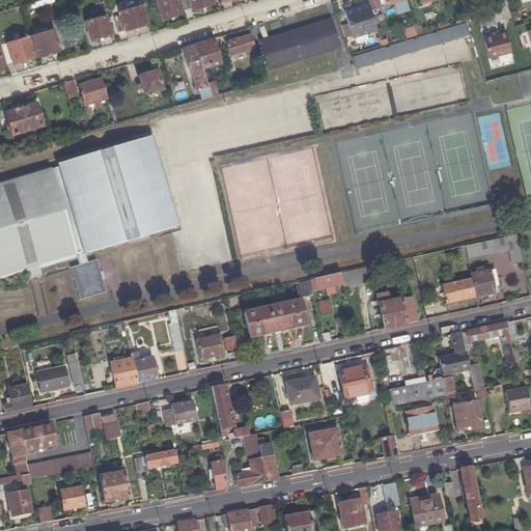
[(177,0),(156,0),(161,20),(183,14),(177,0)]
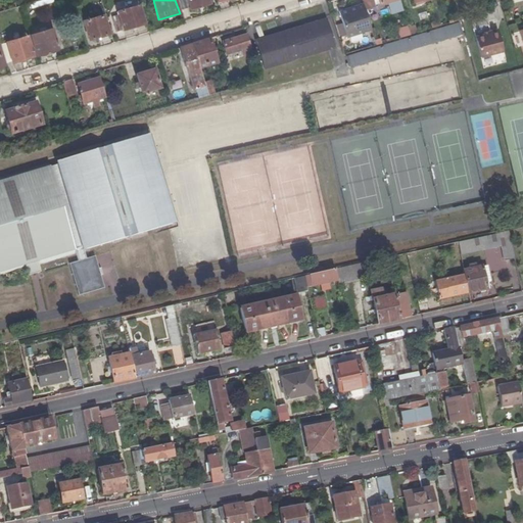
[(210,4),(208,0),(178,0),(182,10),(192,7),(192,9),(210,4)]
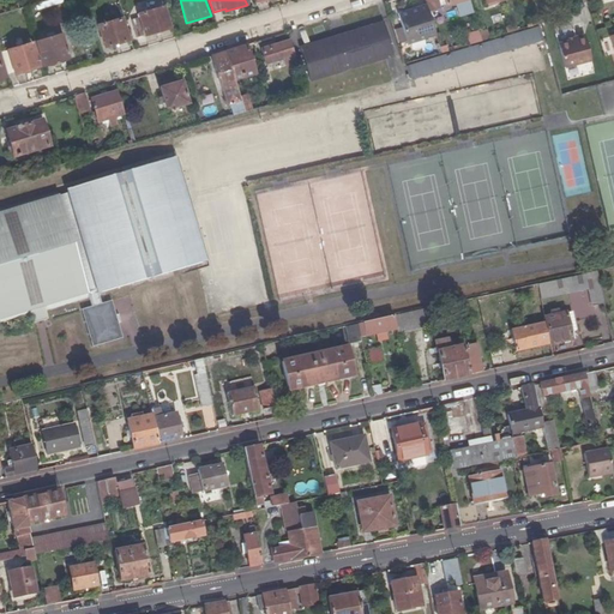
[(437,0),(425,0),(427,4),(429,10),(439,7),(437,0)]
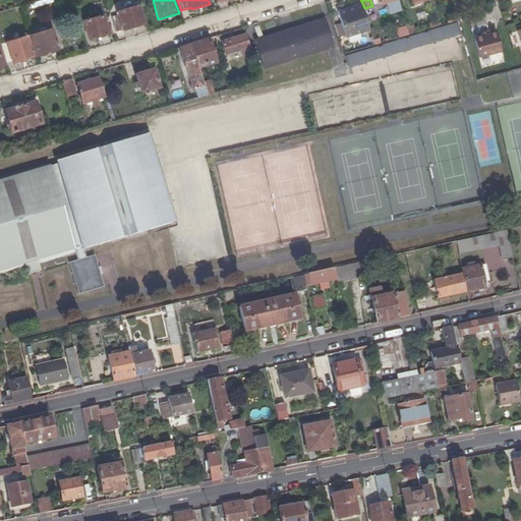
[(388,2),(391,14),(402,11),(398,0),(379,0),(380,4),(388,2)]
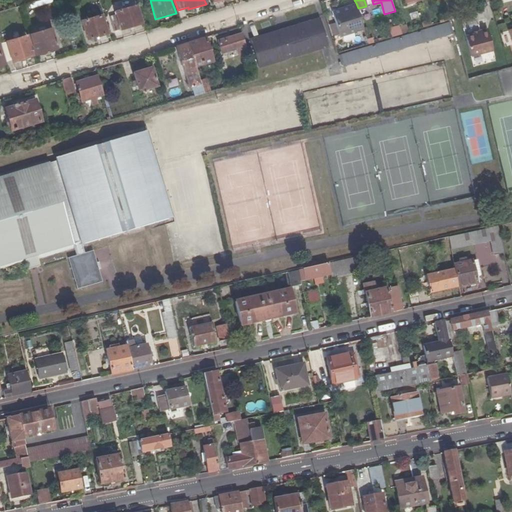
[(356,3),(347,6),(348,9),(332,13),(339,36),(364,29),(358,8),(356,3)]
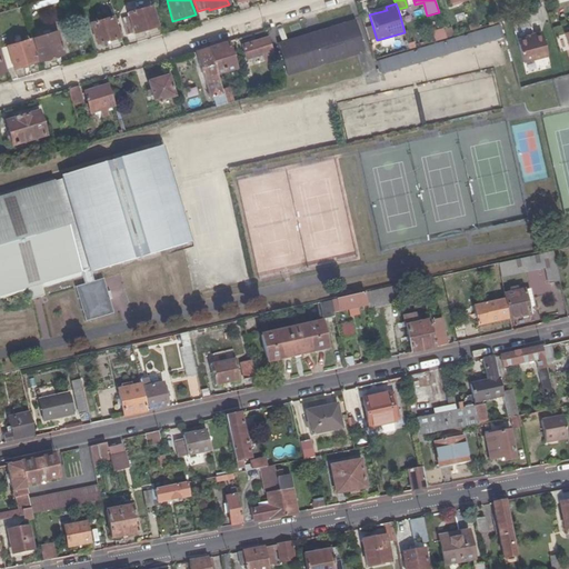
[(152,7),(129,13),(130,17),(122,19),(127,35),(158,26),(152,7)]
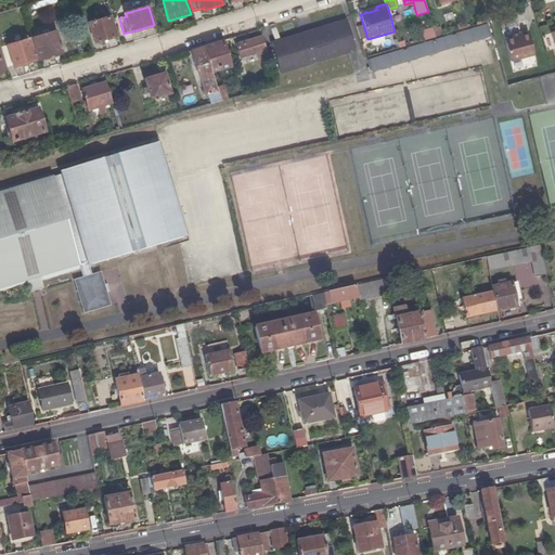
[(110,16),(89,23),(95,42),(116,36),(110,16)]
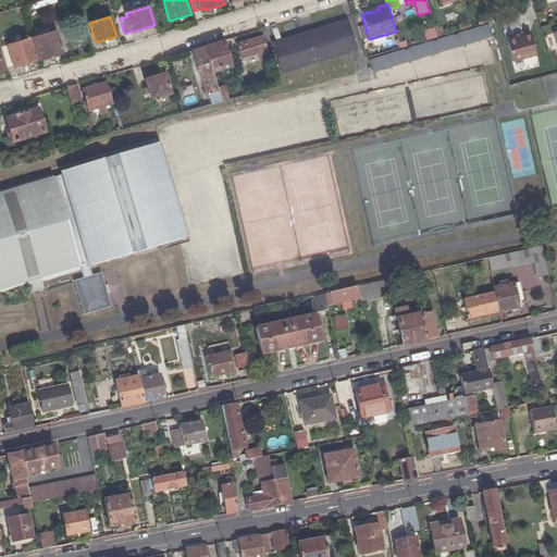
[(300,34),(271,42),(280,73),(356,49),(347,20),(313,31),(313,33),(301,37),(300,34)]
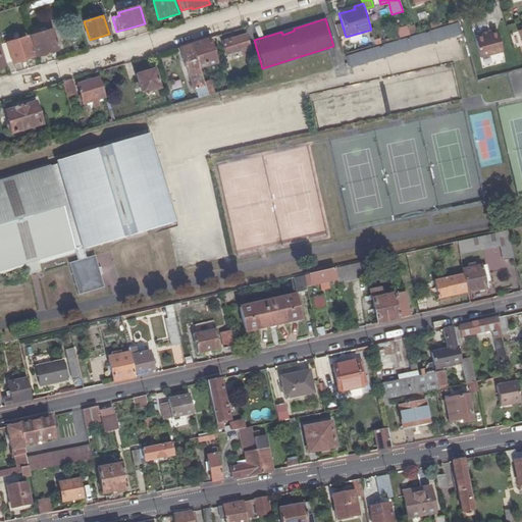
[(460,22),(347,56),(350,68),(463,35),(460,22)]
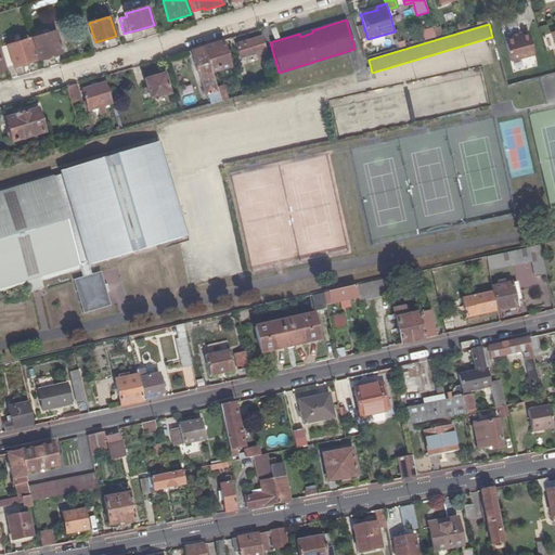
[(427,39),(436,36),(434,28),(430,29),(430,33),(426,34),(427,39)]
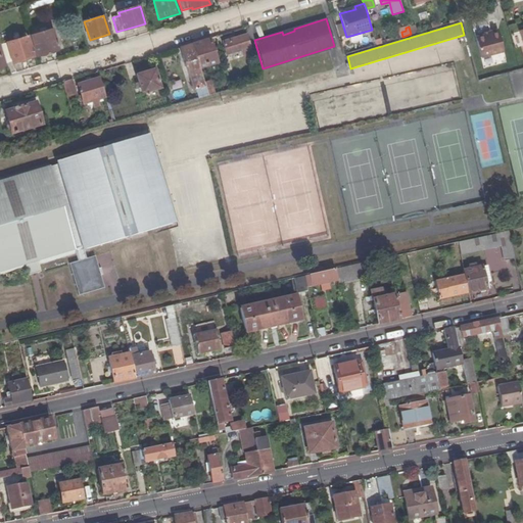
[(51,29),(35,34),(41,54),(57,50),(51,29)]
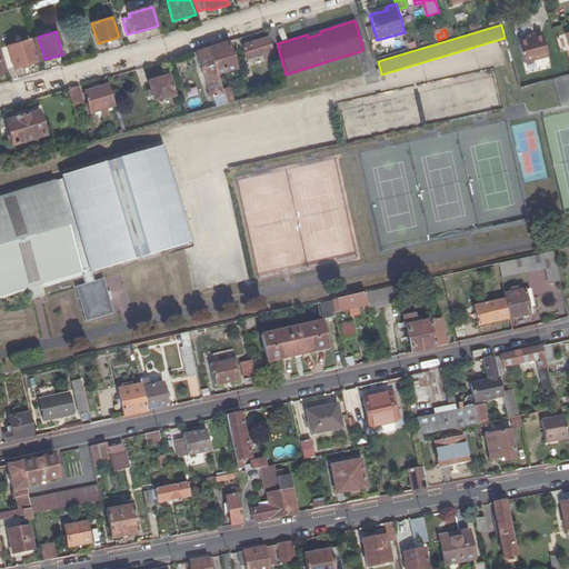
[(540,35),(518,40),(523,63),(547,57),(540,35)]
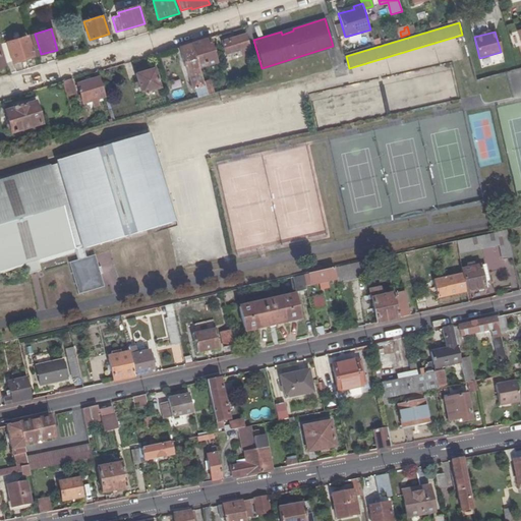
[(250,52),(244,34),(221,41),(224,53),(239,49),(241,55),(250,52)]
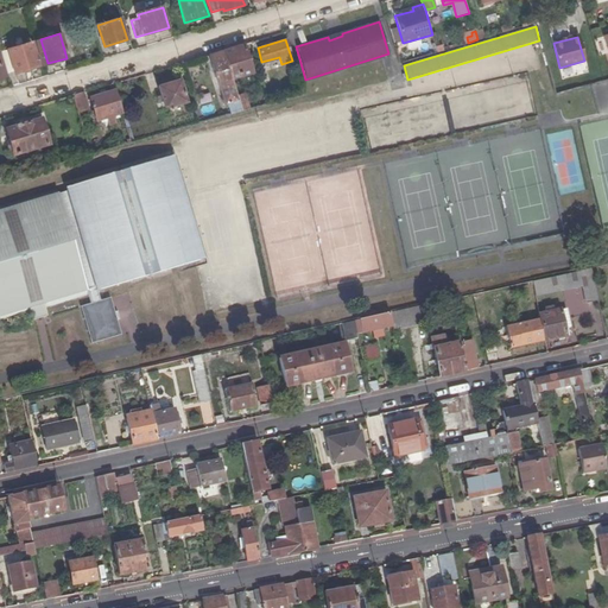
[(32,42),(7,49),(14,73),(39,65),(32,42)]
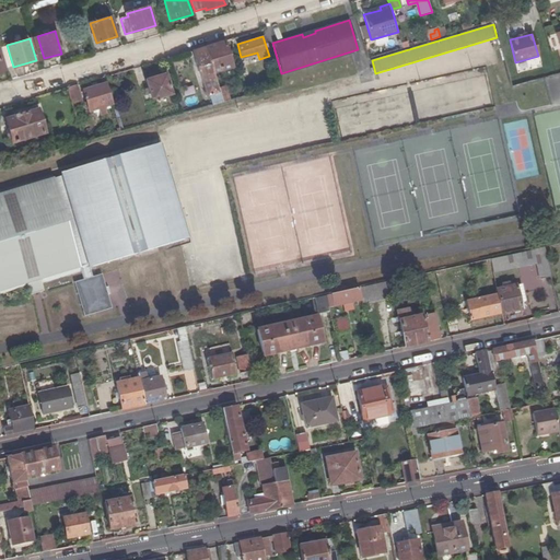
[(220,42),(205,46),(212,72),(231,67),(223,41),(220,42)]
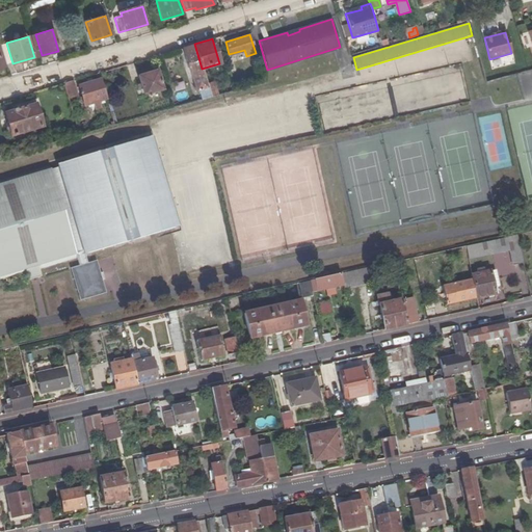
[(207,84),(202,69),(194,44),(182,48),(191,77),(193,76),(201,100),(210,97),(207,84)]
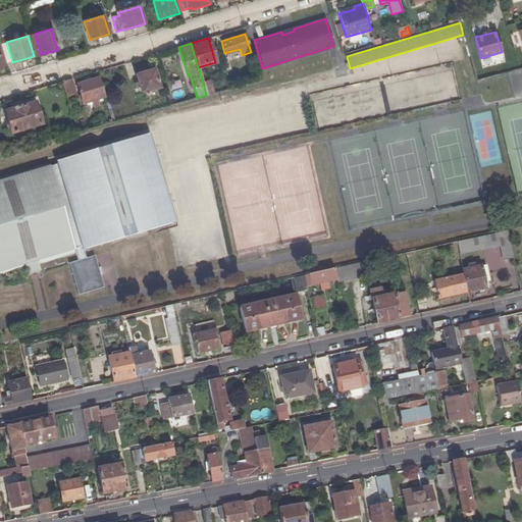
[(154,68),(137,73),(142,91),(159,86),(154,68)]
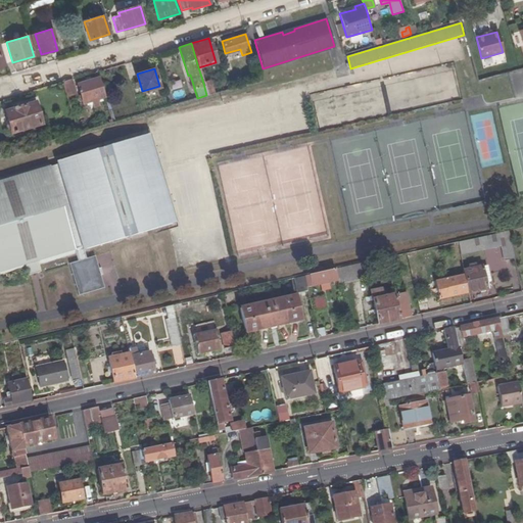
[(70,79),(62,82),(67,97),(76,94),(70,79)]
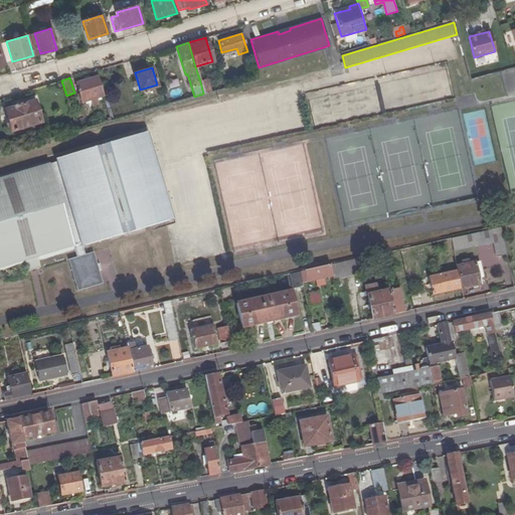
[(104,97),(98,77),(75,83),(81,104),(89,102),(91,107),(97,106),(95,100),(104,97)]
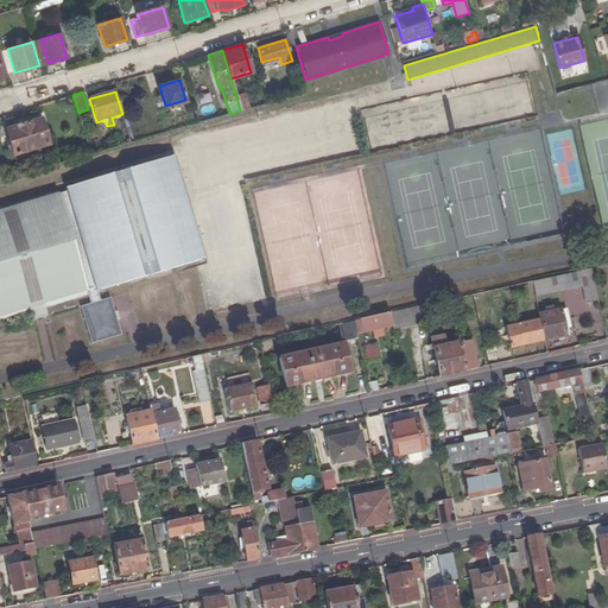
[(249,108),(245,94),(236,96),(240,111),(249,108)]
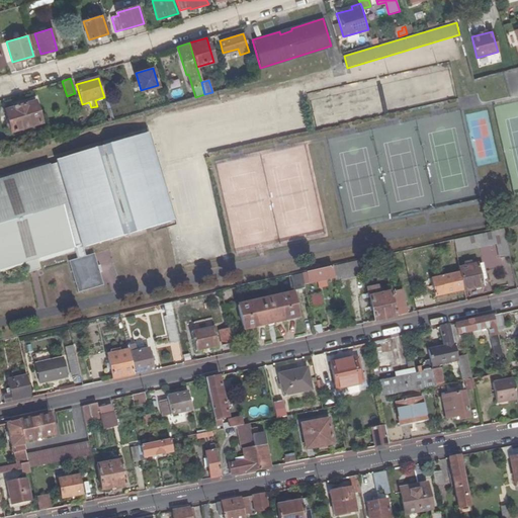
[(36,101),(5,111),(11,132),(42,122),(36,101)]
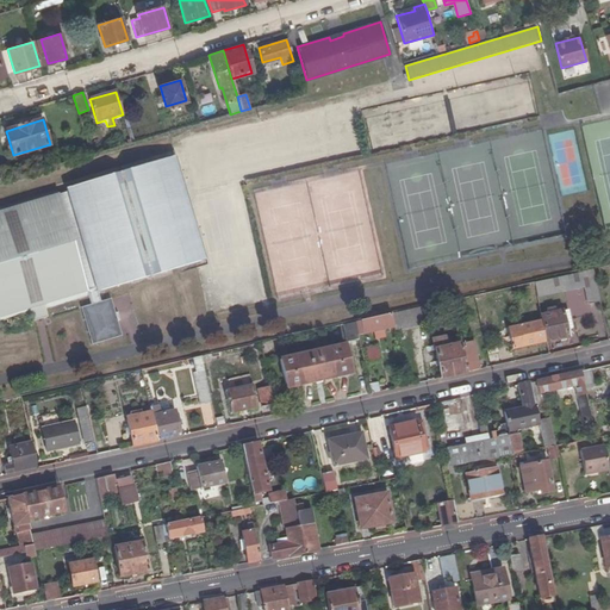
[(6,204),(0,205),(0,321),(31,312),(33,319),(48,315),(47,307),(89,296),(93,305),(83,307),(94,344),(122,336),(111,299),(103,302),(99,291),(203,260),(172,156),(70,187),(70,191),(60,194),(58,190),(6,204)]
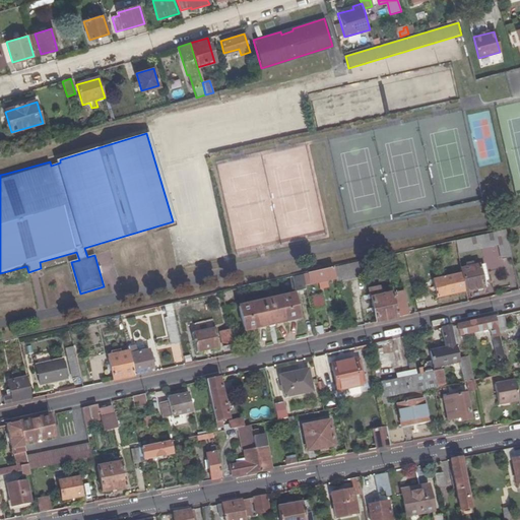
[(506,230),(455,241),(457,252),(489,245),(499,243),(500,250),(502,259),(512,257),(506,230)]
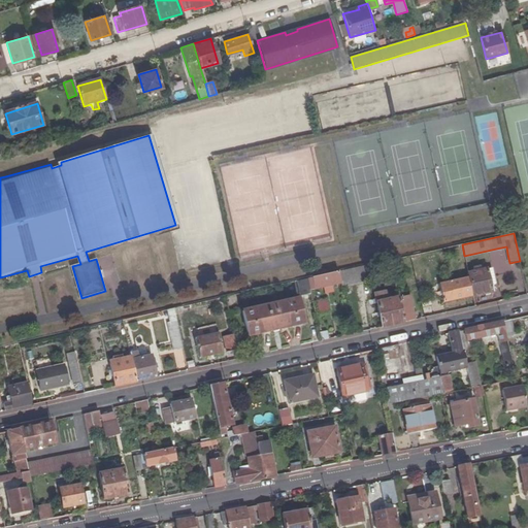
[(507,254),(506,246),(496,249),(498,256),(507,254)]
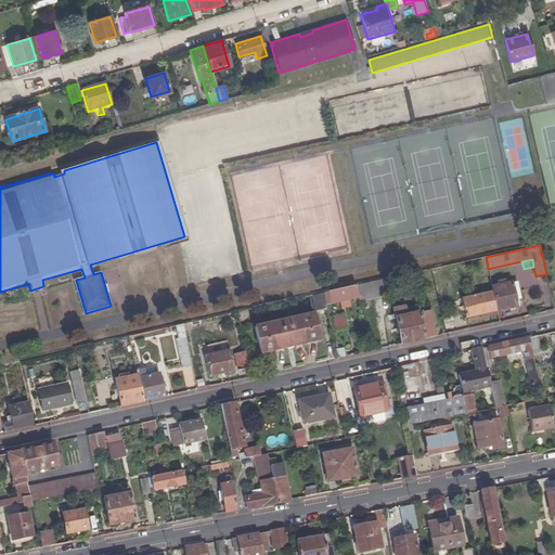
[(383,280),(353,286),(357,298),(358,300),(387,294),(383,280)]
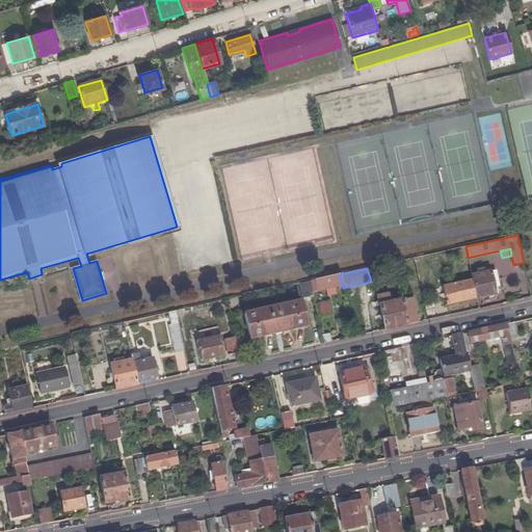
[(473,280),(477,298),(501,293),(496,269),(485,271),(484,268),(478,269),(479,273),(472,274),(473,280)]
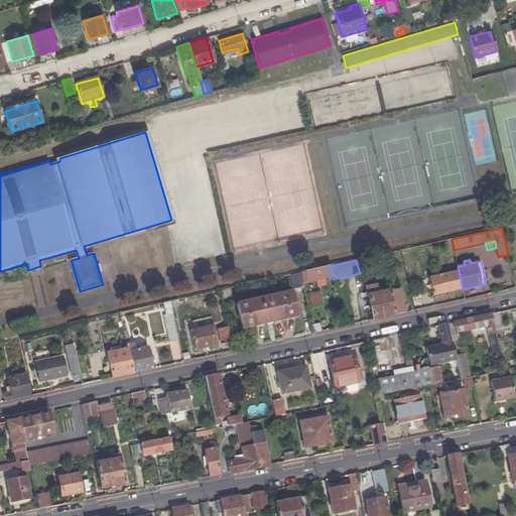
[(329,266),(301,272),(303,283),(332,277),(329,266)]
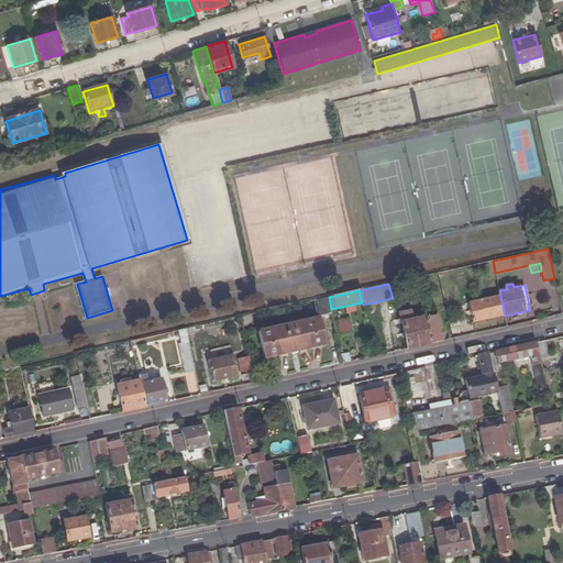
[(505,316),(500,296),(472,301),(476,321),(505,316)]
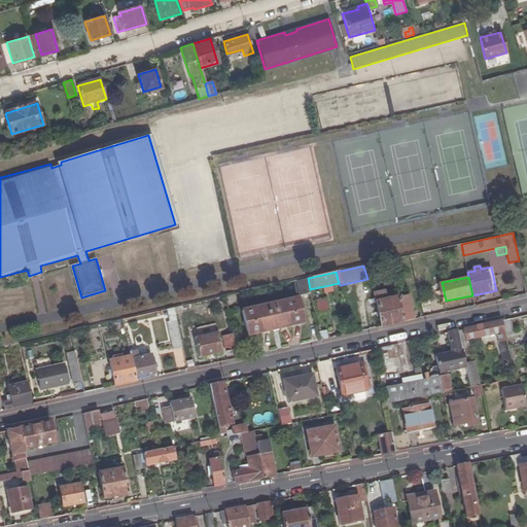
[(311,293),(310,289),(308,278),(297,280),(301,295),(311,293)]
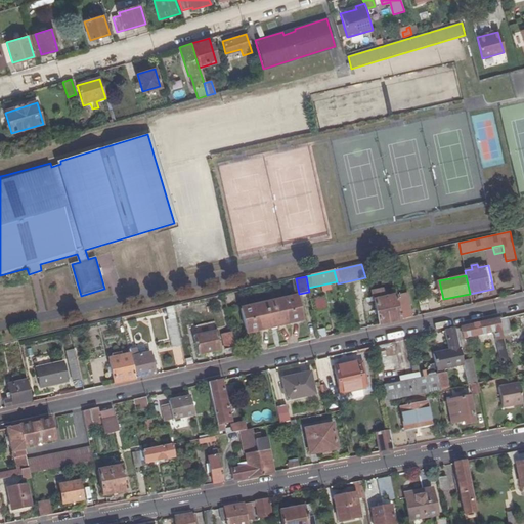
[(395,296),(395,295),(384,297),(382,289),(372,291),(379,324),(400,319),(395,296)]
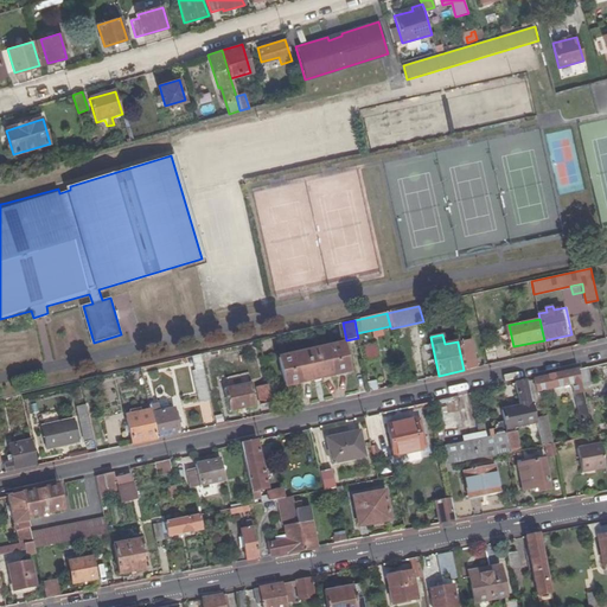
[(478,368),(472,339),(458,343),(464,370),(477,368),(478,368)]
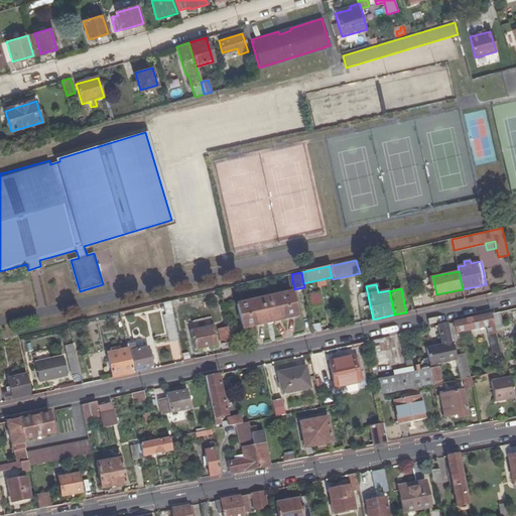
[(297,315),(292,292),(265,298),(270,321),(297,315)]
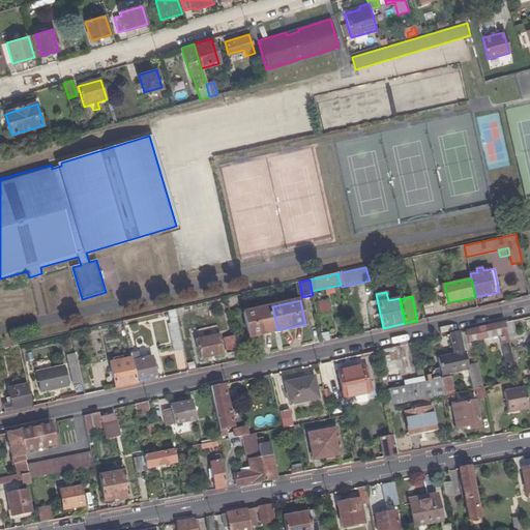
[(318,315),(330,314),(329,300),(317,302),(318,315)]
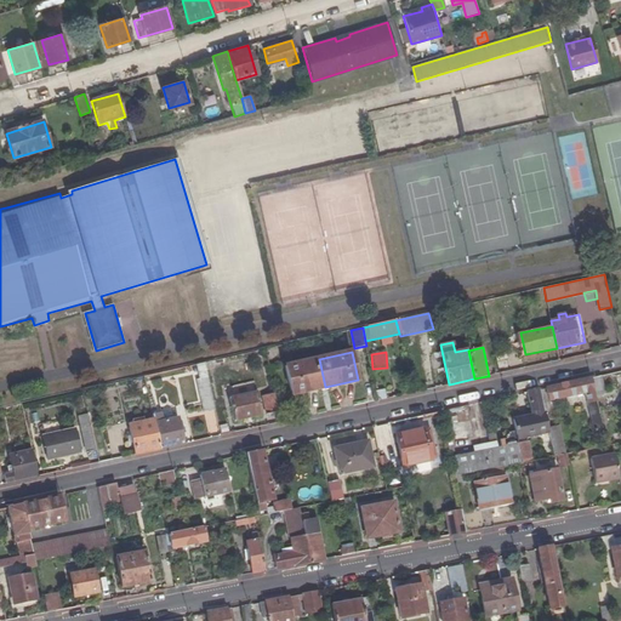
[(325,387),(319,359),(286,365),(292,394),(325,387)]
